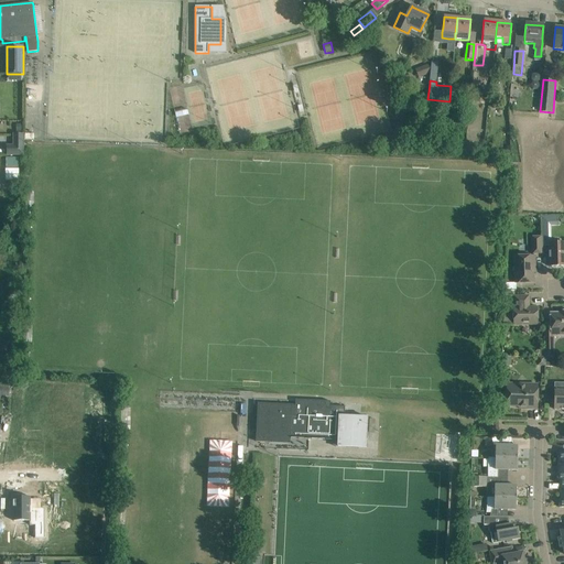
[(13,145),(7,145),(7,155),(23,156),(23,133),(13,133),(13,145)]
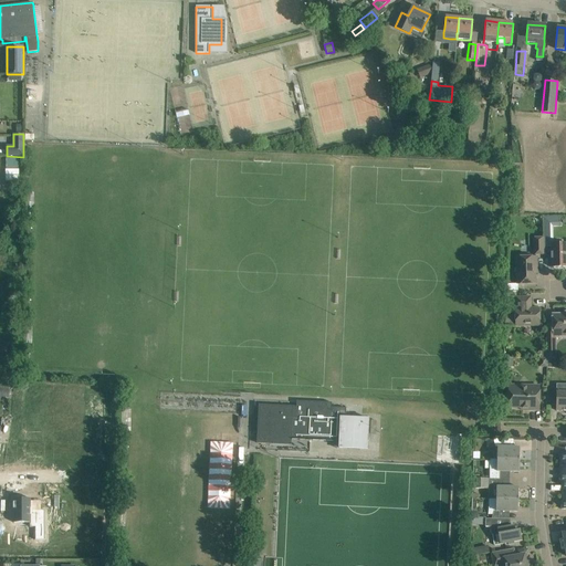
[(553,224),(543,226),(543,228),(544,241),(554,241),(553,228),(553,224)]
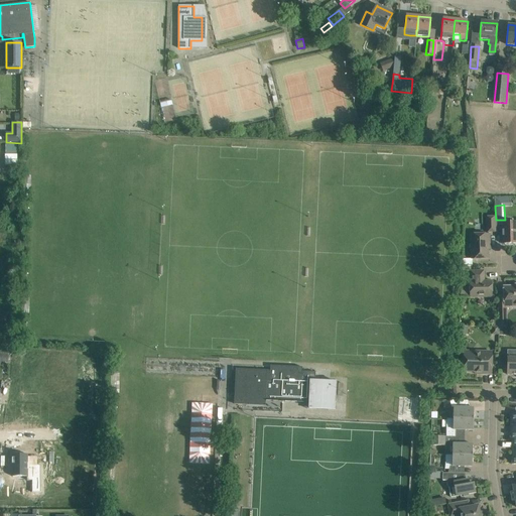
[(495,218),(486,218),(486,219),(486,224),(487,232),(489,232),(496,232),(495,218)]
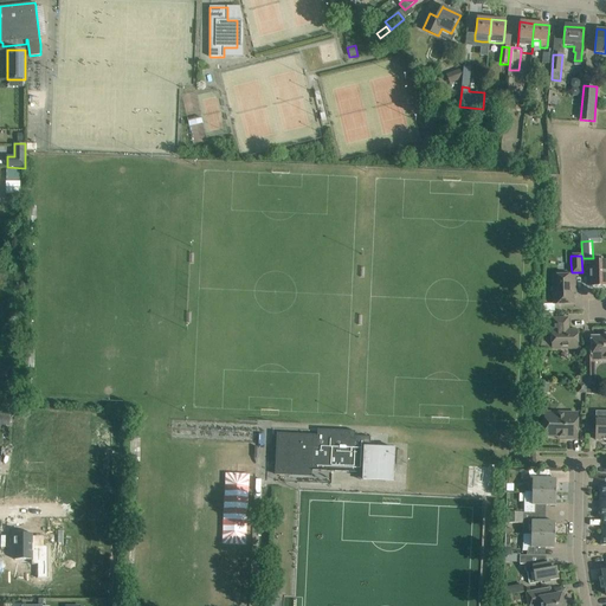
[(605,260),(590,262),(590,275),(591,287),(605,285),(605,260)]
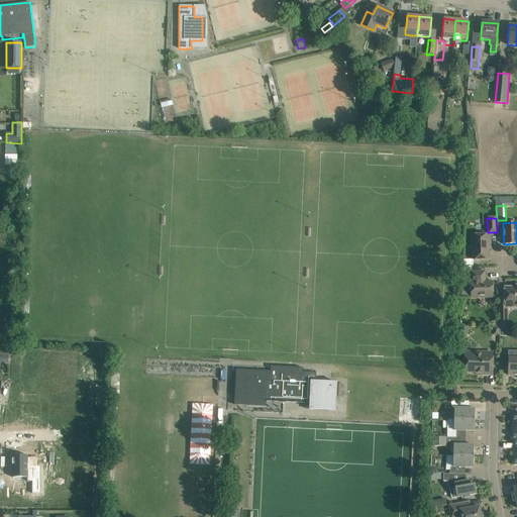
[(472,244),(470,245),(471,249),(472,250),(473,260),(489,260),(488,243),(491,243),(490,235),(472,235),(472,244)]
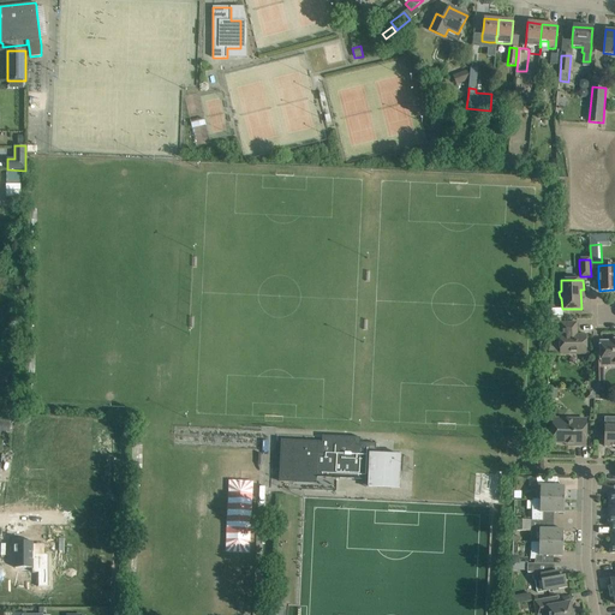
[(561,336),(560,336),(560,354),(586,353),(585,335),(574,335),(574,333),(577,333),(577,323),(574,323),(565,323),(560,323),(561,336)]
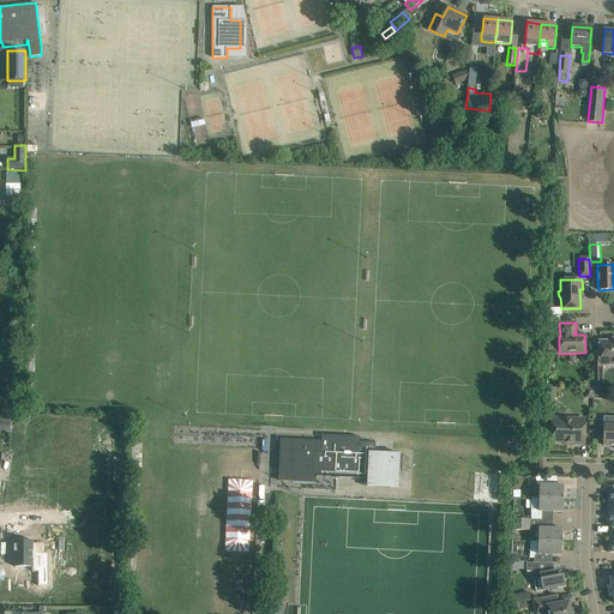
[(593,381),(591,390),(603,390),(602,365),(613,365),(613,341),(600,342),(600,353),(593,353),(593,381)]
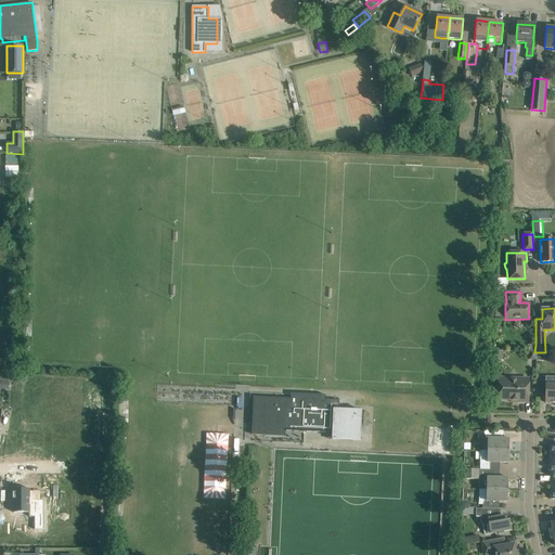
[(546,385),(545,403),(554,402),(554,377),(546,377),(546,385)]
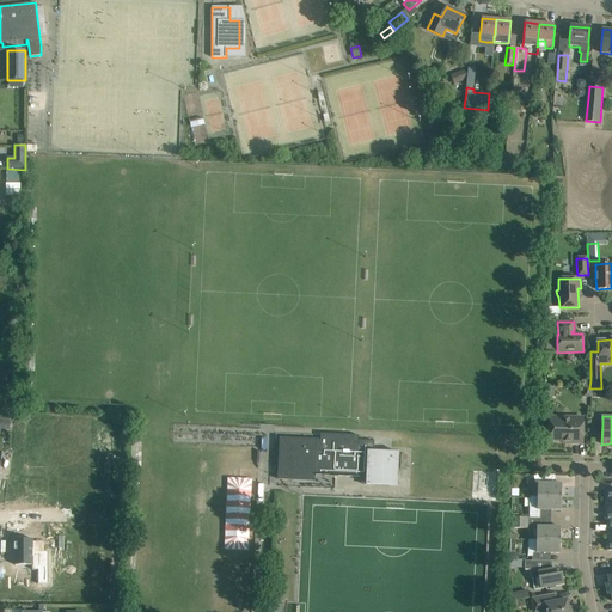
[(550,417),(550,441),(570,441),(570,444),(583,444),(583,417),(550,417)]
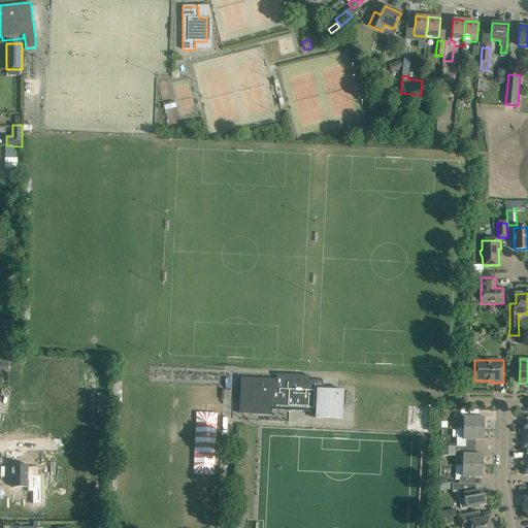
[(241,378),(240,414),(271,415),(271,409),(289,410),(314,411),(314,418),(342,419),(344,391),(322,390),(323,381),(309,381),(309,375),(276,374),(276,380),(241,378)]
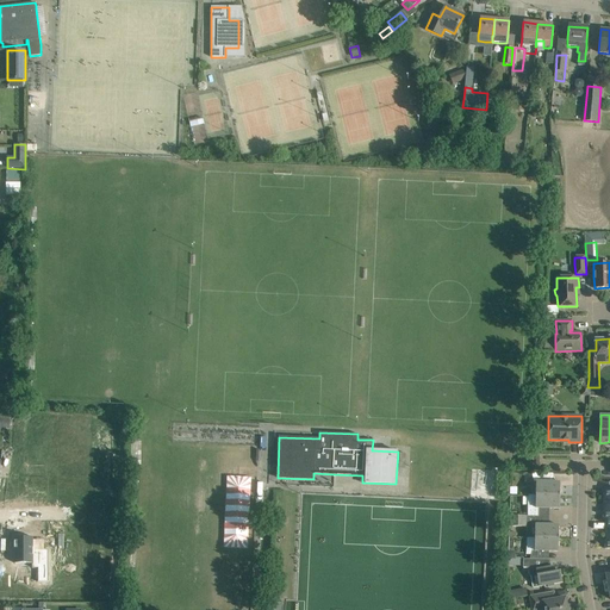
[(539,474),(531,473),(534,483),(536,483),(536,496),(560,496),(560,483),(551,483),(551,474),(539,474)]
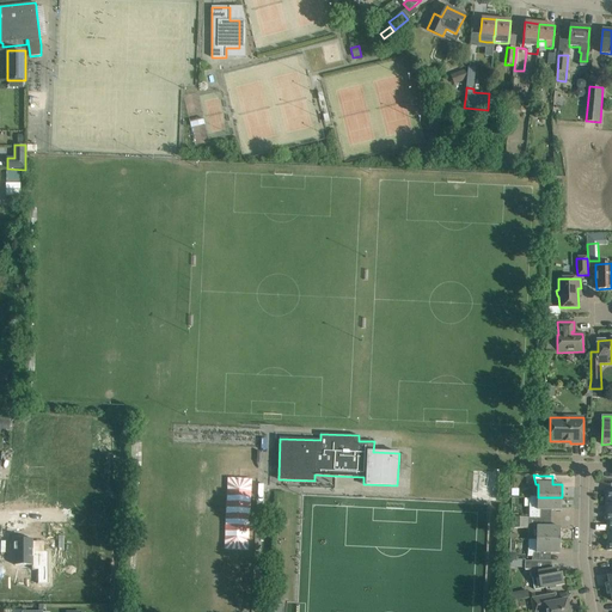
[(530,497),(530,518),(532,518),(540,519),(540,510),(551,510),(561,510),(562,497),(538,497),(530,497)]
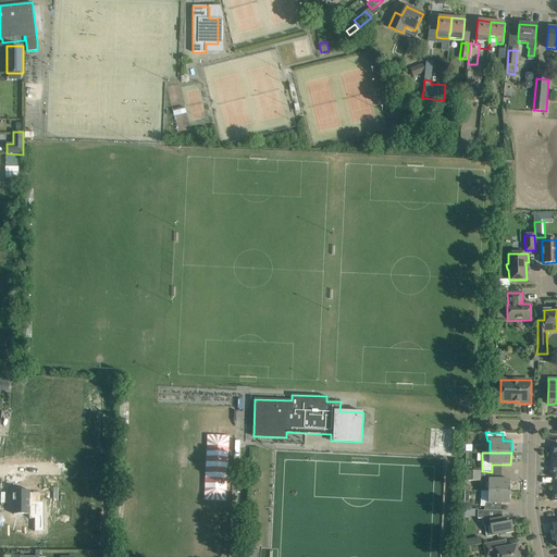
[(465,471),(465,481),(480,481),(480,471),(465,471)]
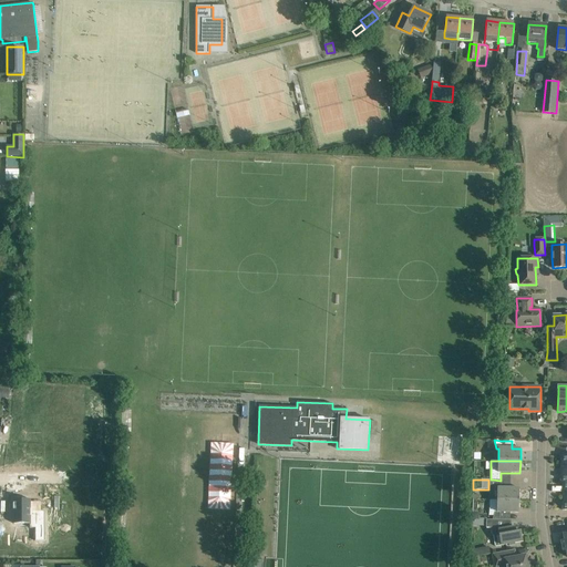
[(497,488),(497,500),(519,501),(519,488),(500,487),(497,488)]
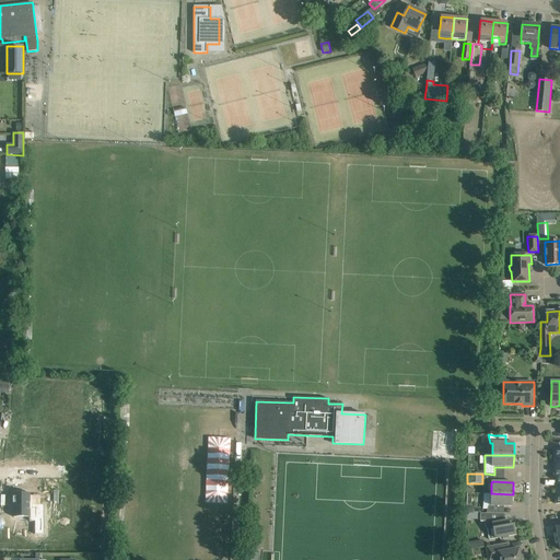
[(30,504),(30,492),(13,492),(13,516),(28,516),(28,521),(34,521),(34,534),(44,534),(44,504),(30,504)]
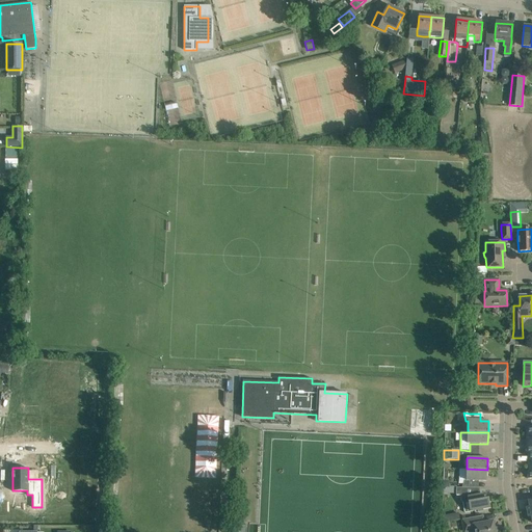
[(463,484),(462,487),(469,488),(469,481),(487,481),(487,470),(467,469),(467,480),(464,480),(463,484)]
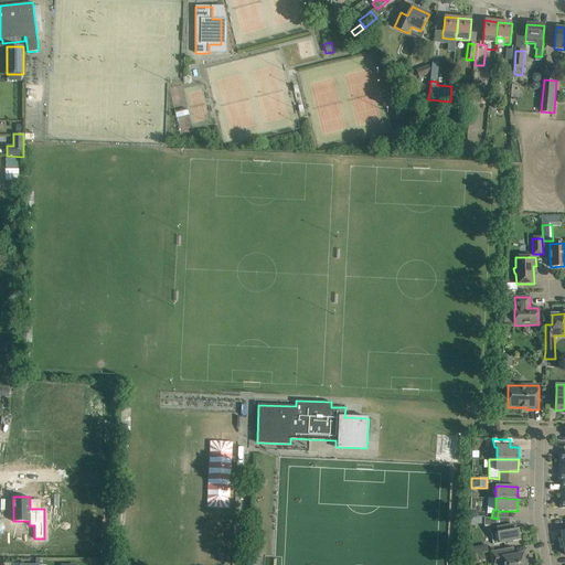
[(484,518),(484,526),(490,526),(490,534),(491,534),(493,545),(499,544),(508,542),(508,544),(513,543),(512,541),(521,540),(519,530),(514,530),(513,525),(510,525),(505,525),(505,519),(498,519),(491,518),(490,518),(484,518)]
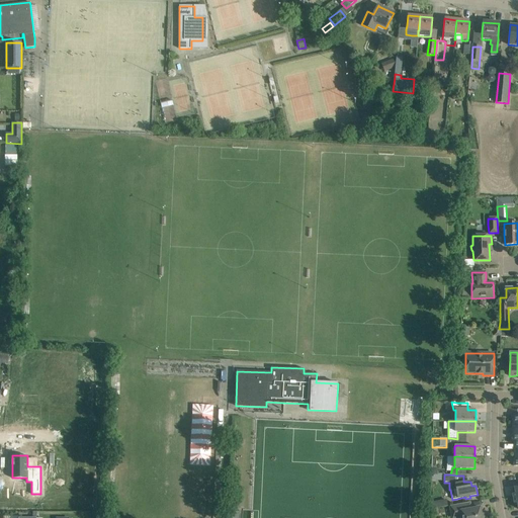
[(456,505),(450,506),(451,517),(459,517),(462,517),(461,517),(484,517),(483,514),(481,514),(480,508),(471,509),(469,503),(456,505)]
